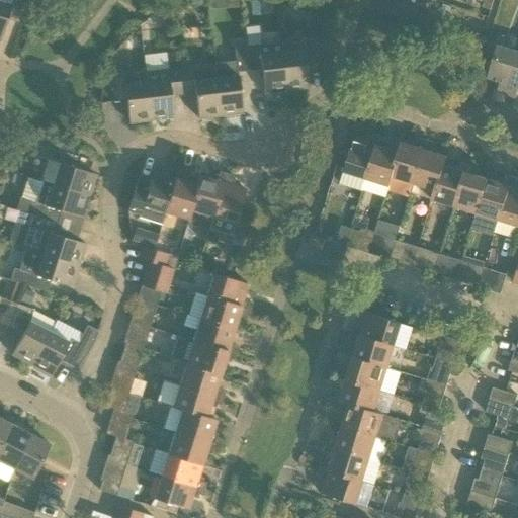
[(19,23),(25,0),(12,0),(11,5),(0,2),(0,40),(1,41),(7,19),(19,23)]
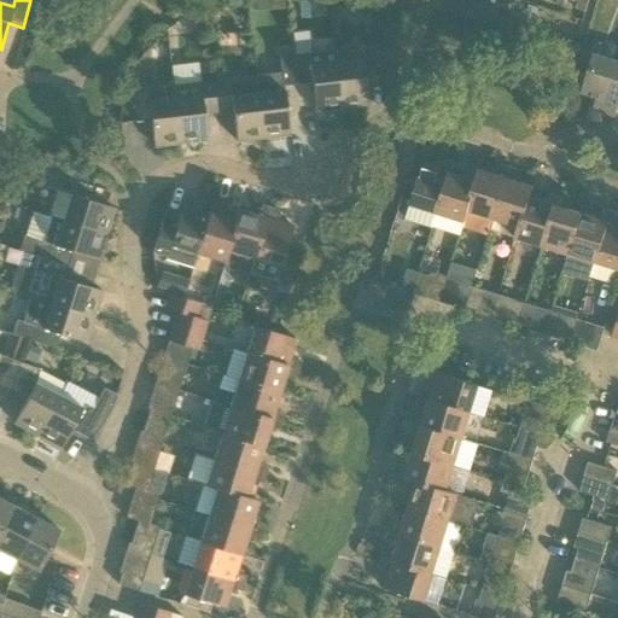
[(249,0),(250,11),(264,10),(264,0),(249,0)]
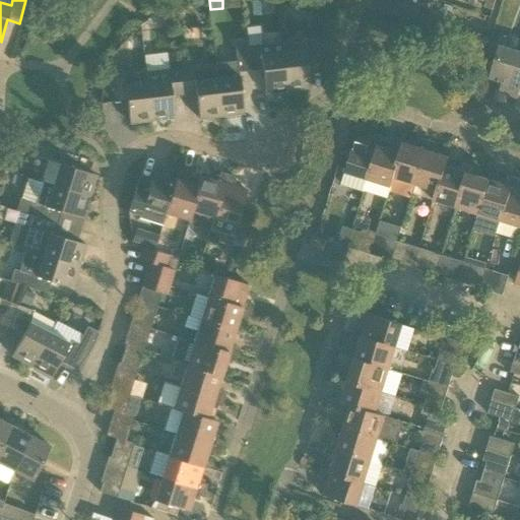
[(433,10),(436,2),(428,0),(384,0),(381,9),(416,20),(420,7),(433,10)]
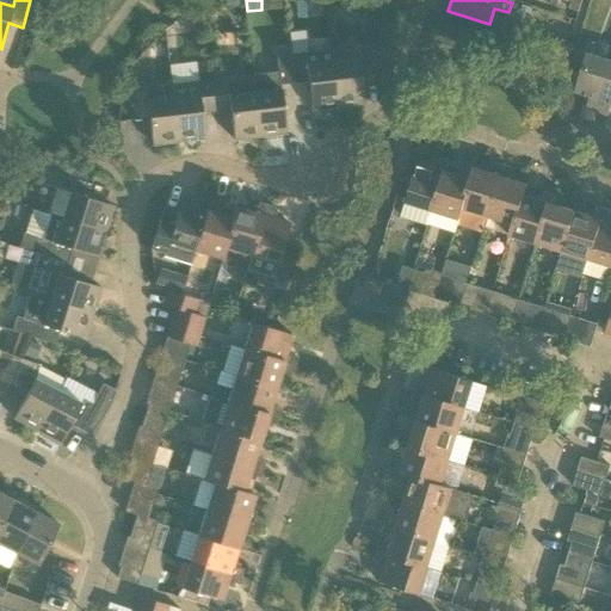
[(580,12),(582,0),(572,0),(569,8),(580,12)]
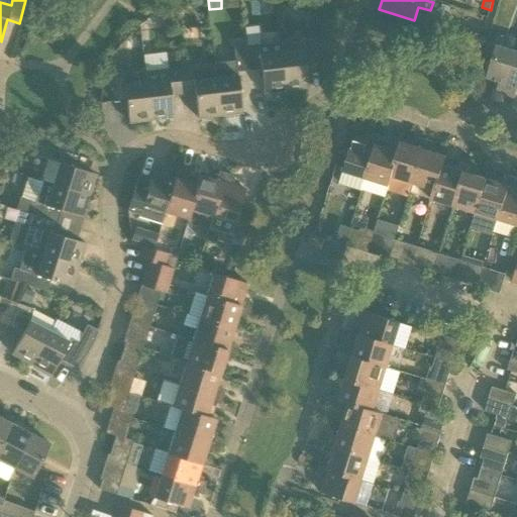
[(249,43),(262,41),(259,24),(245,27),(249,43)]
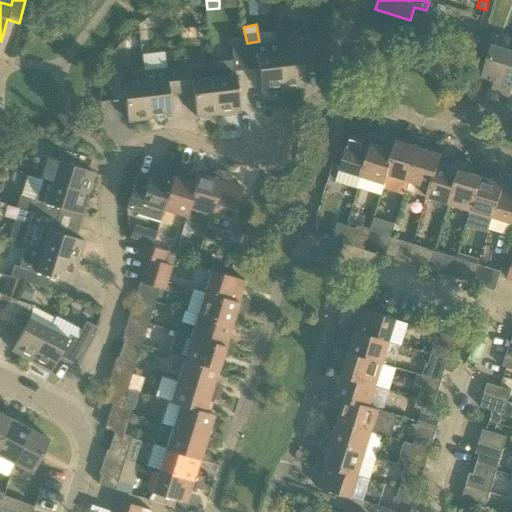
[(279,52),(283,89),(306,87),(303,64),(315,63),(312,38),(299,39),(301,50),(280,52),(279,52)]
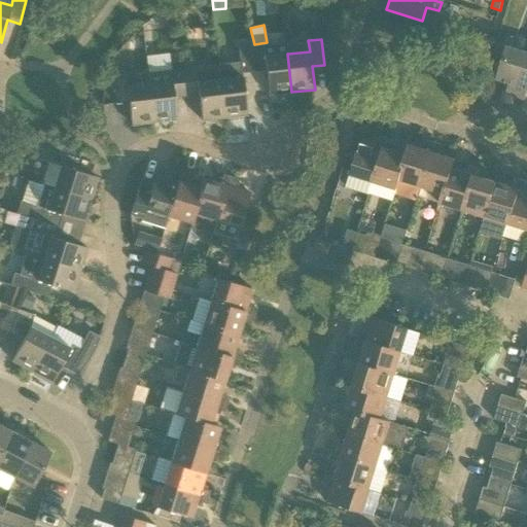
[(287,54),(288,54),(286,42),(251,46),(254,72),(267,71),(270,95),(291,92),(287,54)]
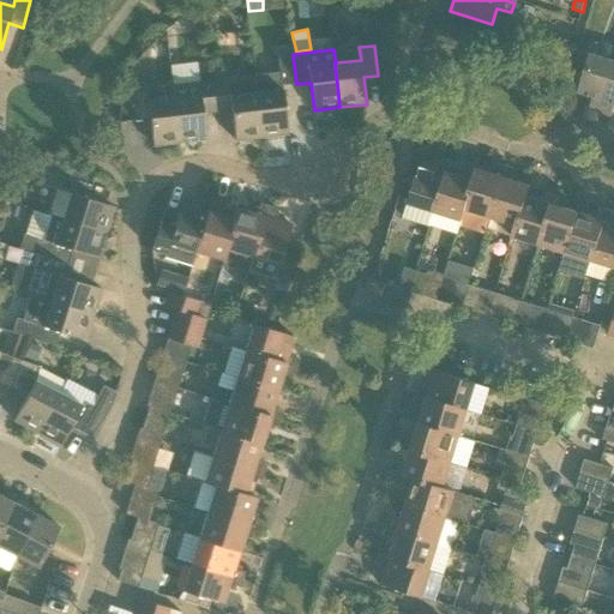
[(257,94),(262,138),(288,134),(283,90),(282,85),(296,84),(293,54),(278,56),(281,72),(254,76),(257,94)]
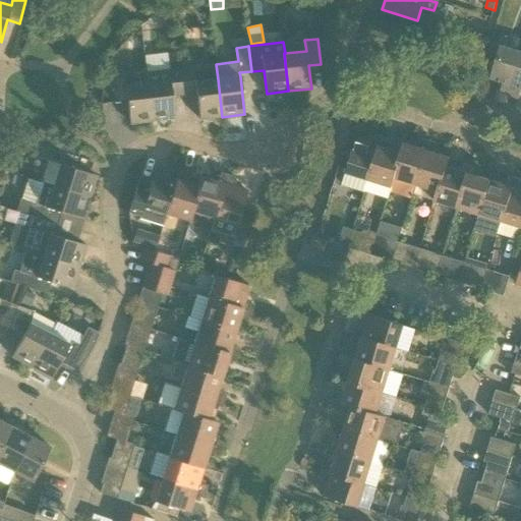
[(510,96),(520,59),(520,52),(502,46),(491,78),(504,82),(501,93),(510,96)]
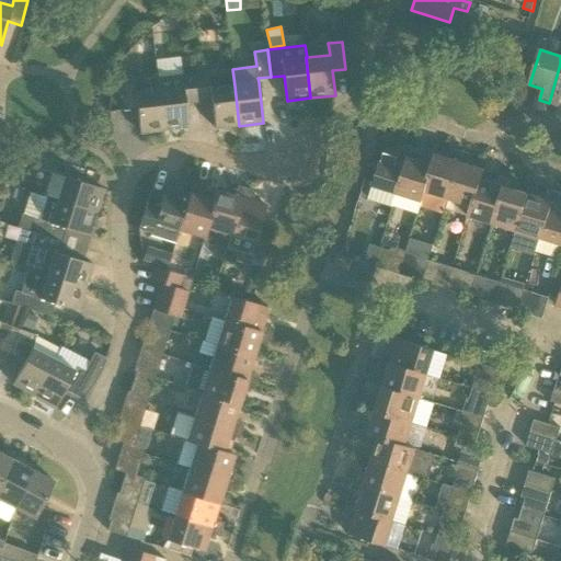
[(560,64),(549,103),(559,106),(560,99),(560,64)]
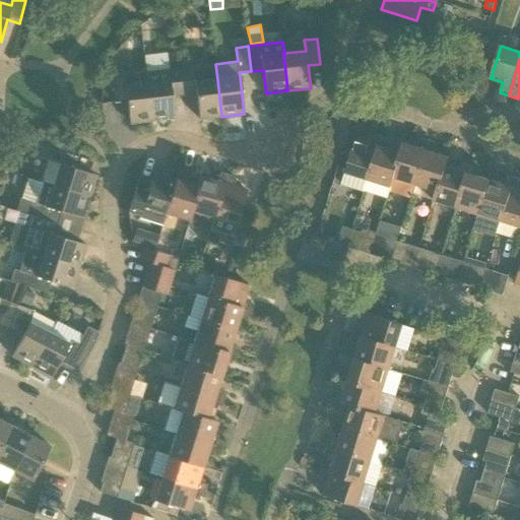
[(221,117),(217,79),(195,81),(193,67),(181,69),(184,93),(196,92),(199,119),(221,117)]
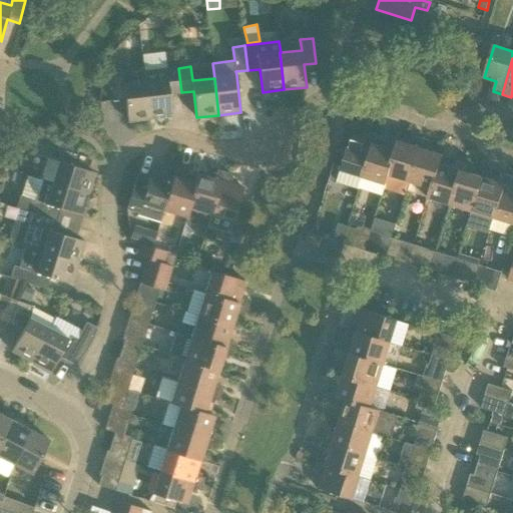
[(169,94),(181,92),(178,68),(166,69),(144,72),(145,82),(150,119),(172,116),(169,94)]
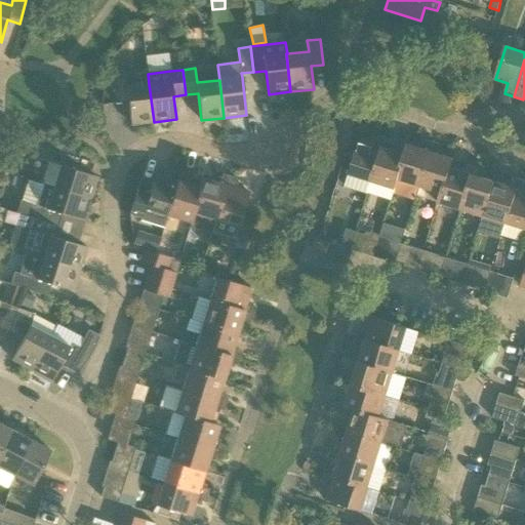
[(154,122),(149,84),(127,87),(126,76),(113,78),(116,104),(128,102),(131,125),(154,122)]
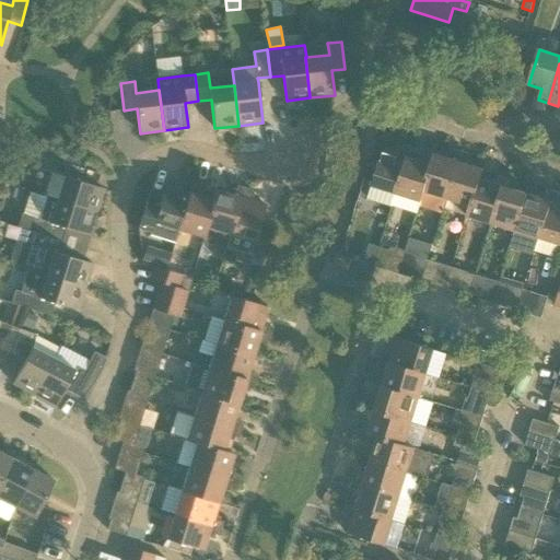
[(397,194),(411,147),(404,144),(403,150),(398,154),(383,149),(372,186),(397,194)]
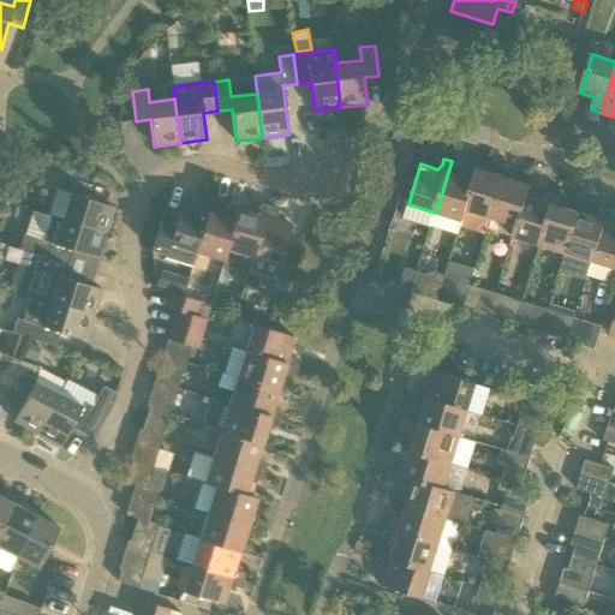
[(452,161),(436,213),(463,221),(475,180),(473,180),(459,175),(458,169),(459,163),(452,161)]
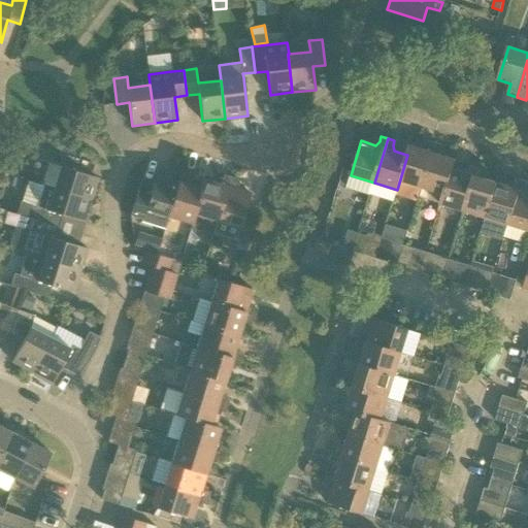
[(407,155),(397,190),(396,195),(418,202),(420,196),(436,143),(429,141),(426,150),(423,150),(409,145),(406,155),(407,155)]
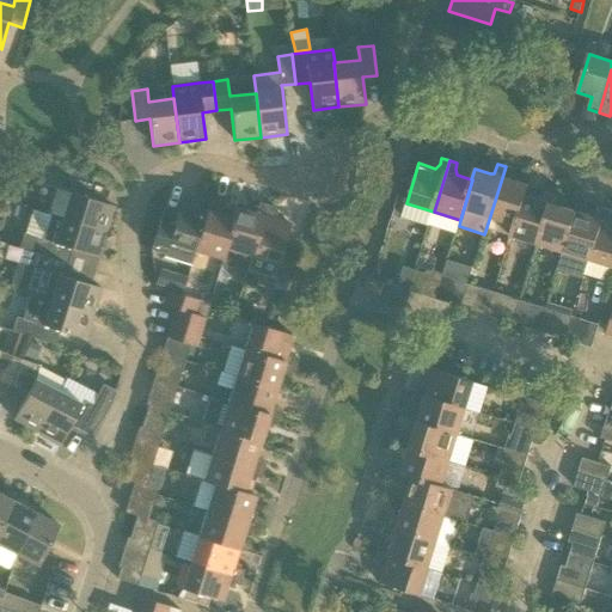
[(525,196),(528,185),(512,179),(510,173),(513,169),(506,166),(487,227),(512,236),(525,196)]
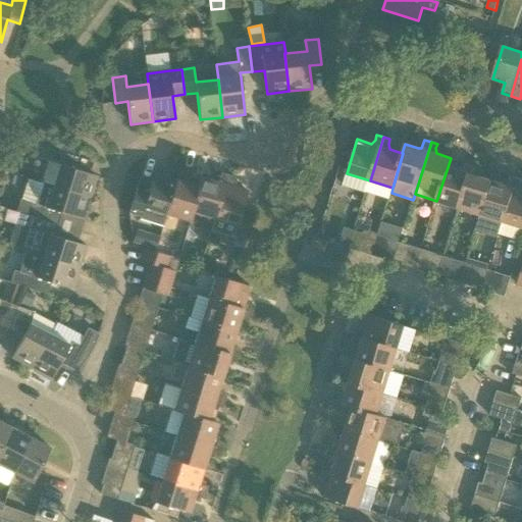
[(74,169),(79,157),(81,151),(54,144),(39,144),(34,157),(48,161),(42,183),(90,198),(97,176),(74,169)]
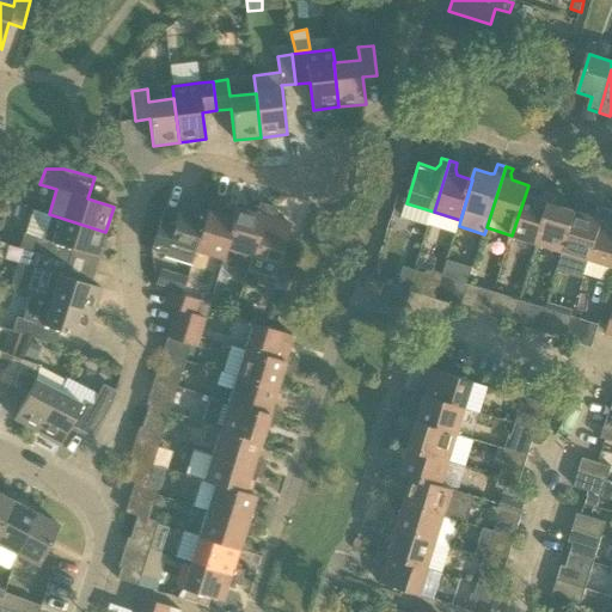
[(539,245),(555,194),(545,190),(544,196),(539,201),(525,196),(512,236),(539,245)]
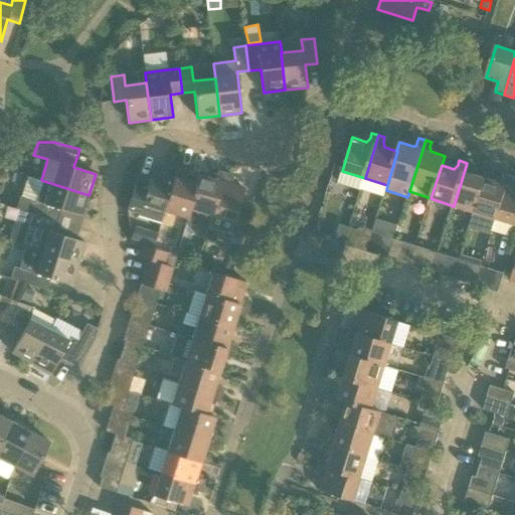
[(475,212),(486,178),(472,174),(471,169),(472,164),(467,163),(454,206),(475,212)]
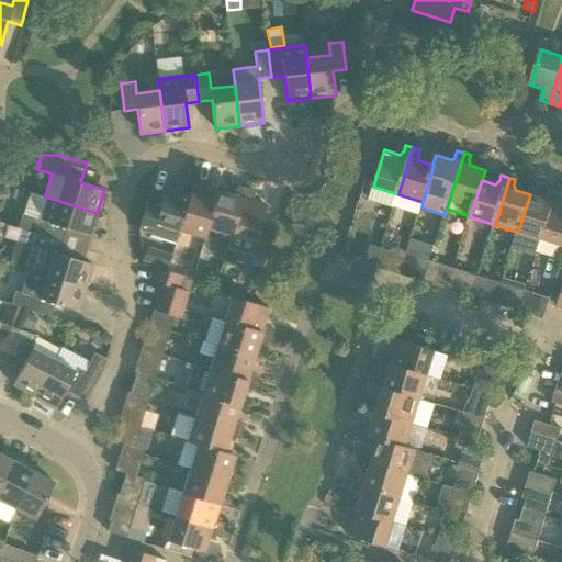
[(177,238),(179,231),(194,183),(188,181),(186,187),(181,191),(167,186),(163,198),(149,194),(139,229),(153,233),(153,231),(177,238)]
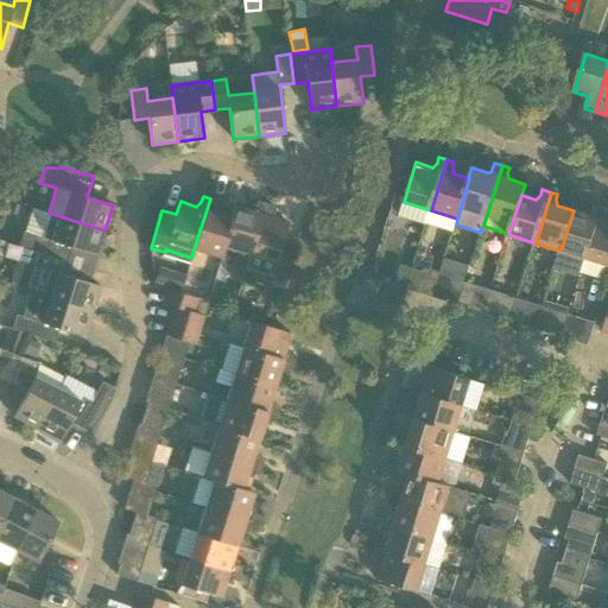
[(217,201),(210,198),(194,249),(221,258),(233,217),(232,216),(217,213),(216,207),(217,201)]
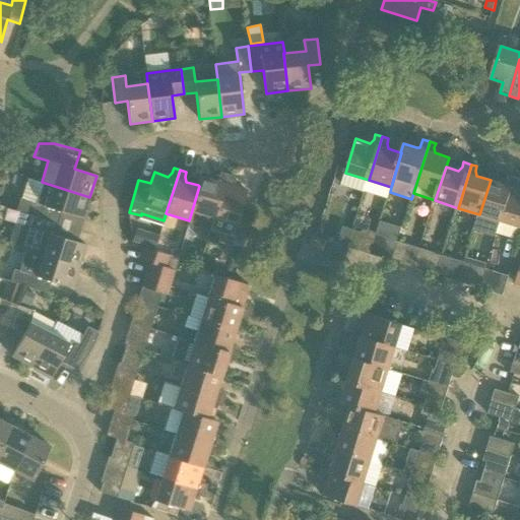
[(189,224),(209,231),(228,174),(220,173),(219,177),(215,181),(201,177),(198,185),(199,186),(189,220),(190,220),(189,224)]
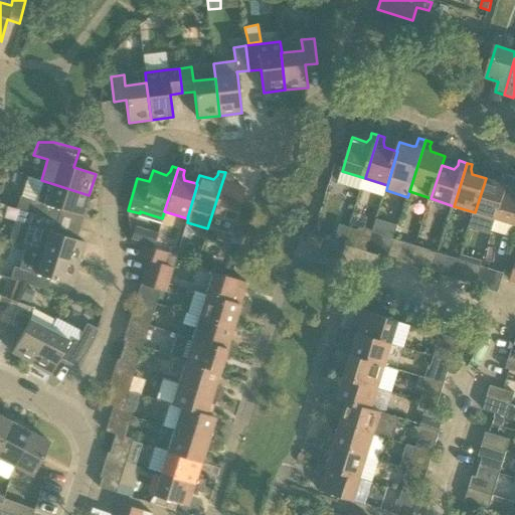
[(230,235),(231,231),(243,235),(250,211),(239,207),(244,189),(231,185),(230,179),(231,174),(225,172),(207,228),(230,235)]
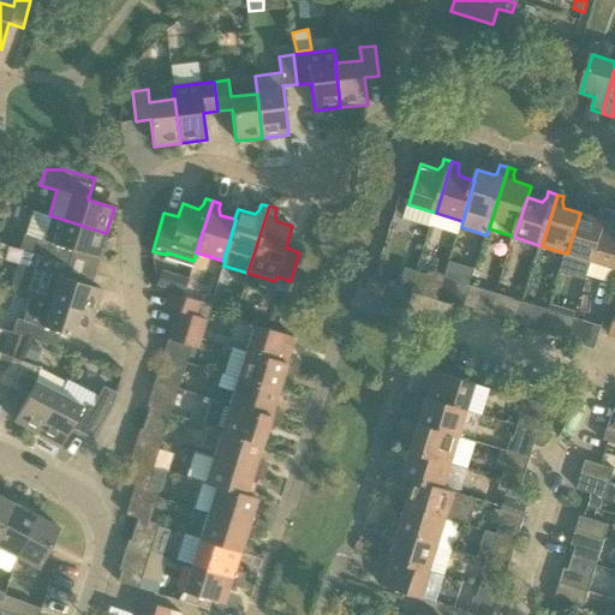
[(593,262),(609,210),(601,208),(599,213),(593,218),(580,213),(567,254),(593,262)]
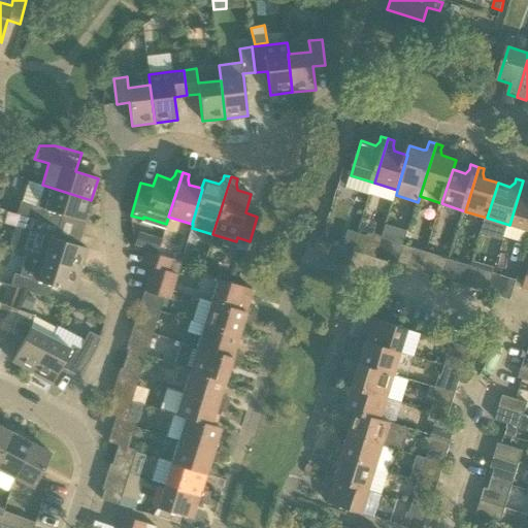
[(527,182),(523,180),(509,225),(527,230),(527,189),(527,187),(527,185),(527,182)]
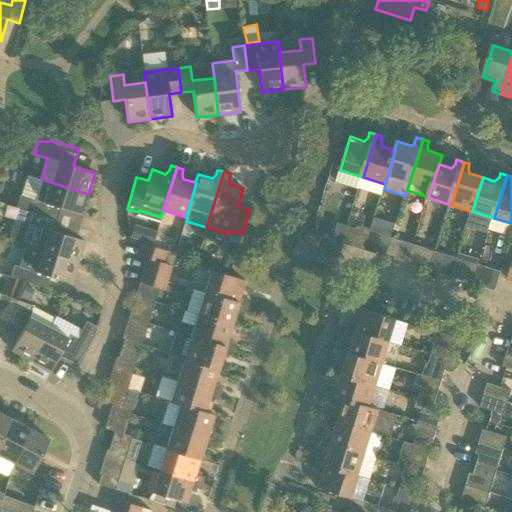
[(41,179),(40,180),(34,178),(28,198),(20,196),(16,207),(32,212),(57,220),(60,208),(82,215),(88,194),(41,179)]
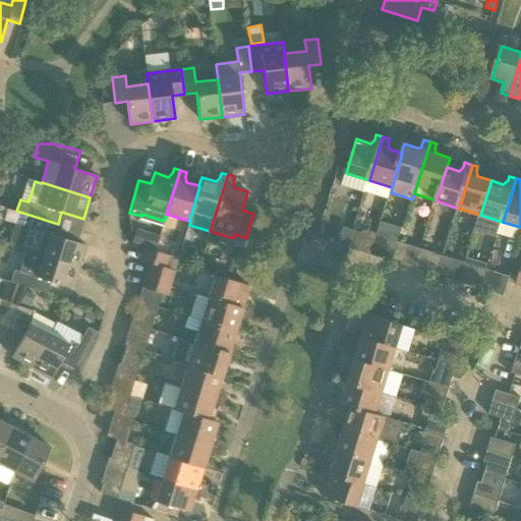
[(58,224),(33,216),(16,211),(12,222),(29,228),(21,248),(25,250),(79,267),(87,245),(54,235),(58,224)]
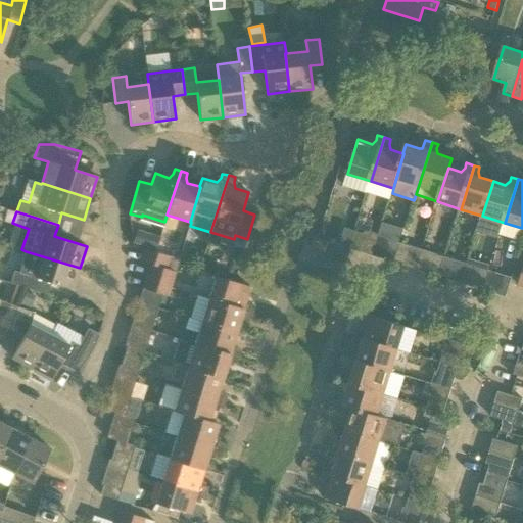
[(349,248),(355,231),(345,228),(339,246),(329,242),(326,252),(324,256),(347,264),(351,249),(349,248)]
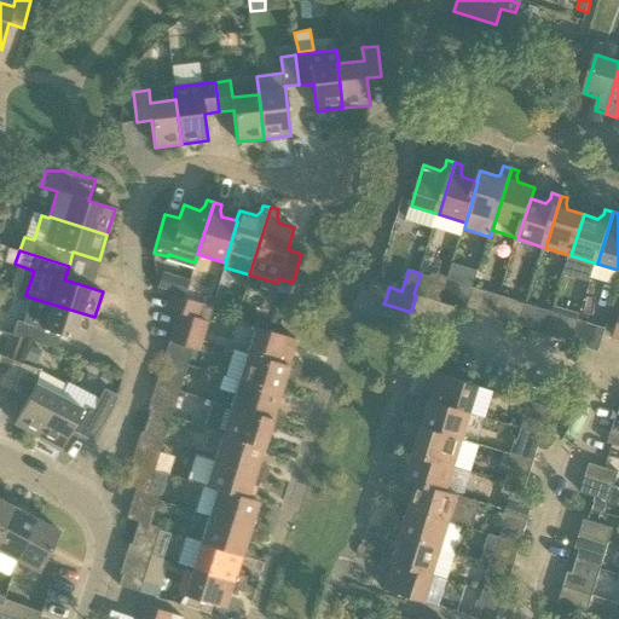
[(185,296),(190,281),(162,272),(157,288),(185,296)]
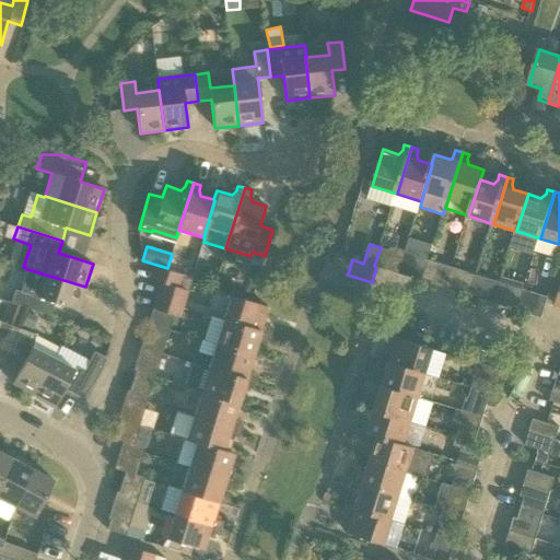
[(399,273),(406,253),(391,248),(391,251),(381,247),(374,266),(376,267),(399,273)]
